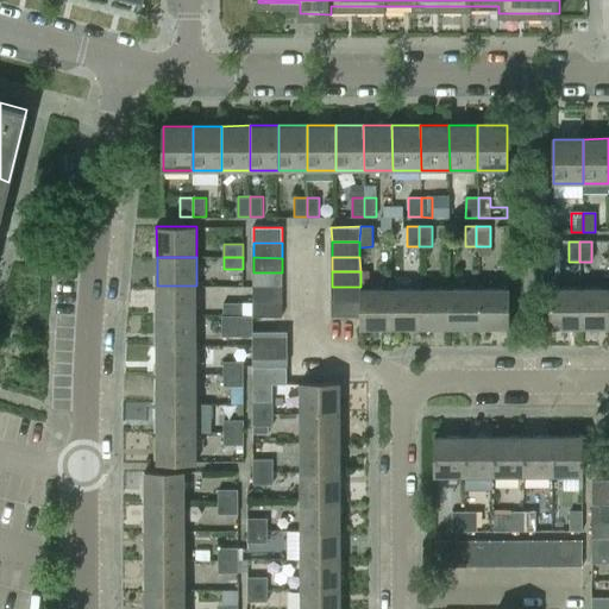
[(282,287),(282,272),(253,272),(253,287),(282,287)]
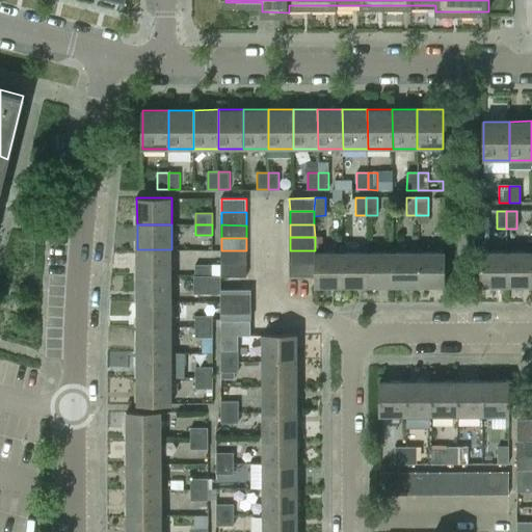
[(137,249),(137,275),(171,275),(171,249),(137,249)]
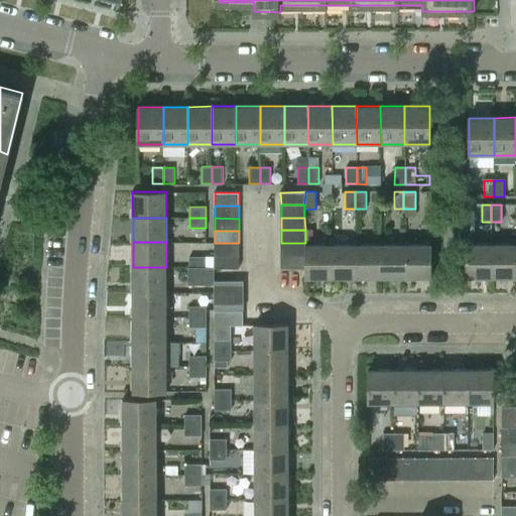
[(215,243),(215,256),(239,256),(239,243),(215,243)]
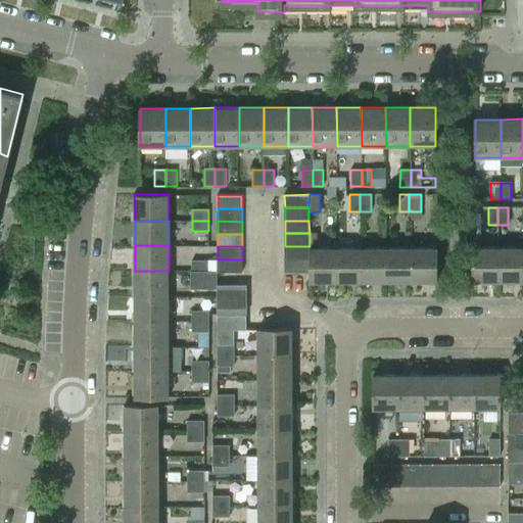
[(285,246),(285,258),(310,258),(310,249),(310,246),(285,246)]
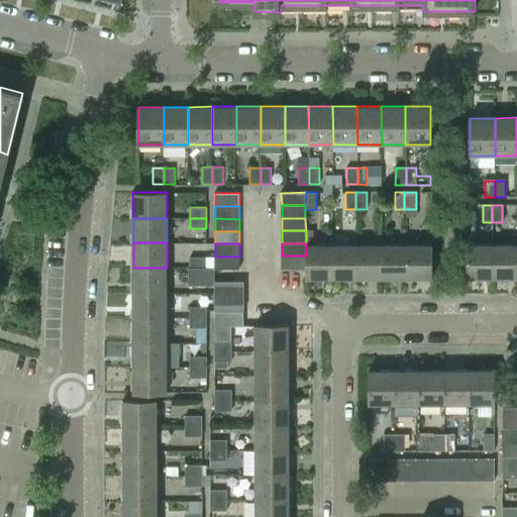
[(492,280),(492,245),(466,245),(467,280),(492,280)]
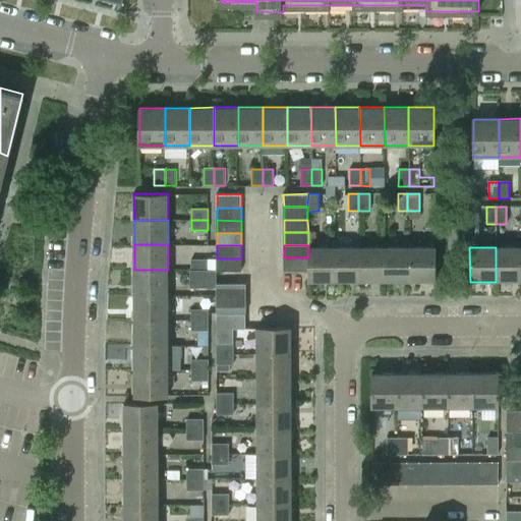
[(520,247),(496,247),(496,282),(520,282),(520,247)]
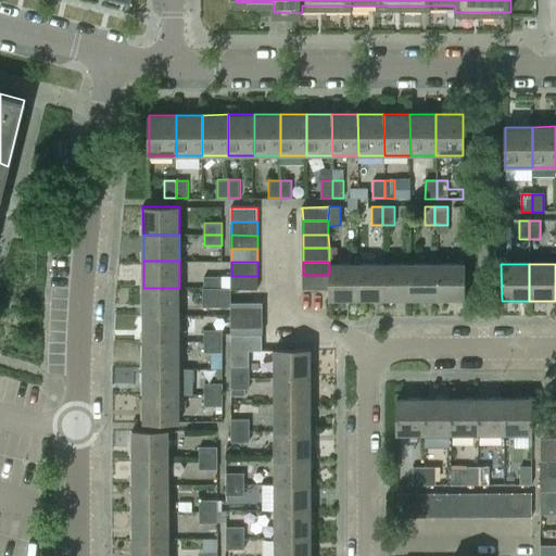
[(329,265),(329,275),(328,289),(329,301),(356,301),(356,265),(329,265)]
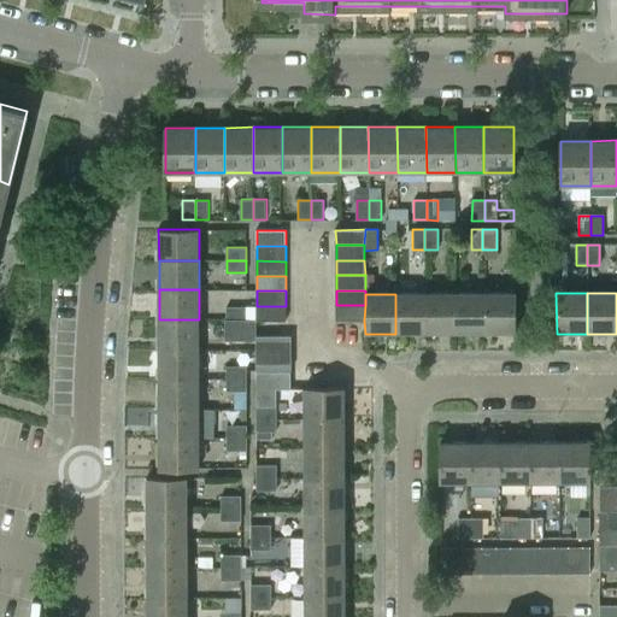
[(395,334),(424,334),(424,294),(395,294),(395,334)]
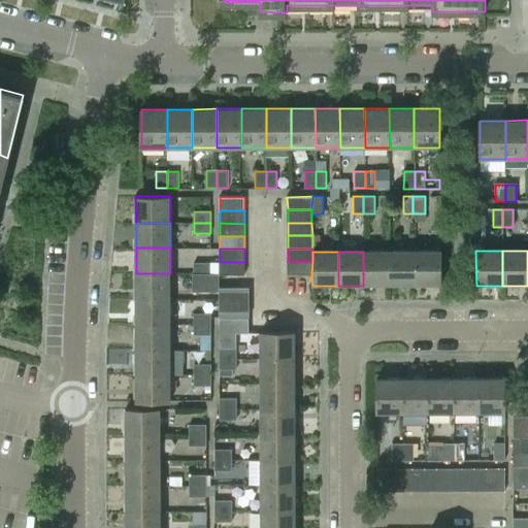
[(363,286),(388,285),(388,252),(363,252),(363,286)]
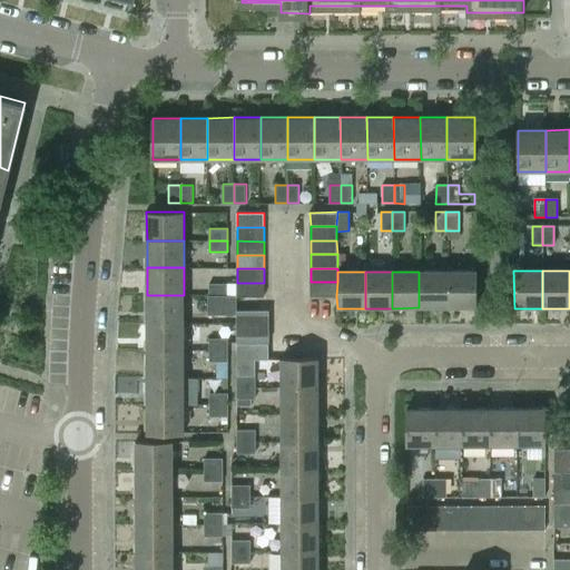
[(419,307),(446,307),(446,272),(419,272),(419,307)]
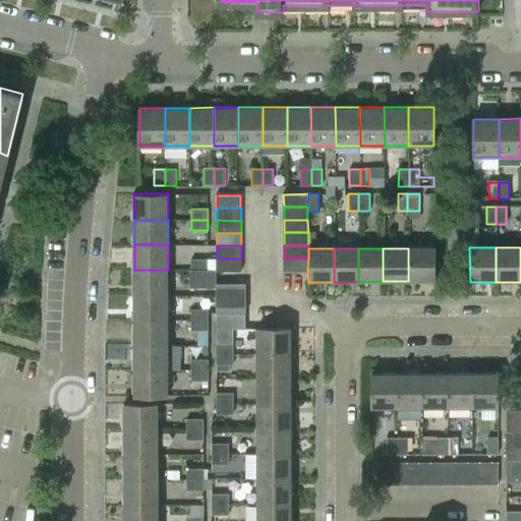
[(408,248),(408,281),(433,281),(433,248),(408,248)]
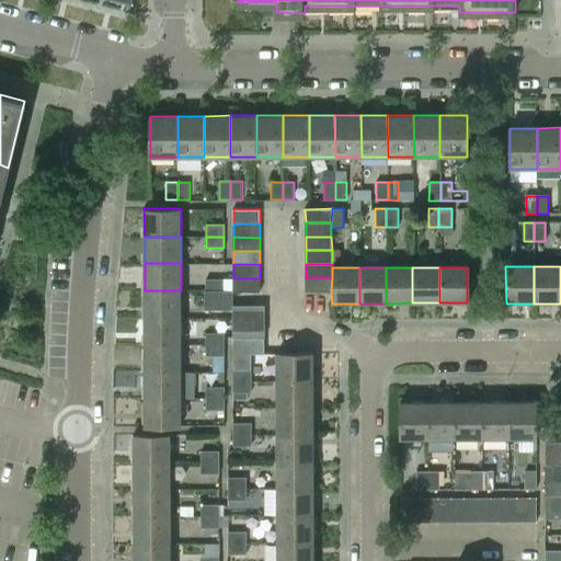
[(331,292),(332,277),(306,277),(306,292),(331,292)]
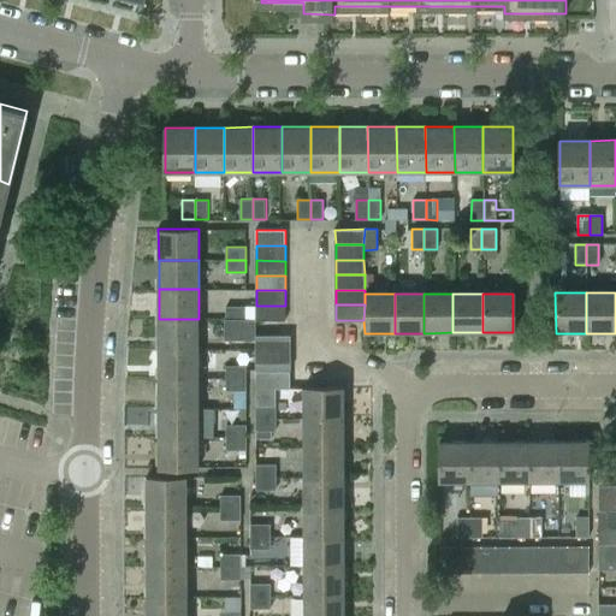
[(256,306),(256,319),(256,321),(285,321),(285,306),(256,306)]
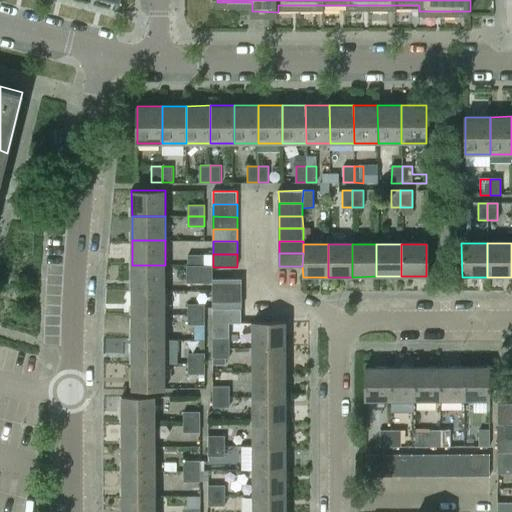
[(188,255),(188,265),(205,265),(204,255),(188,255)]
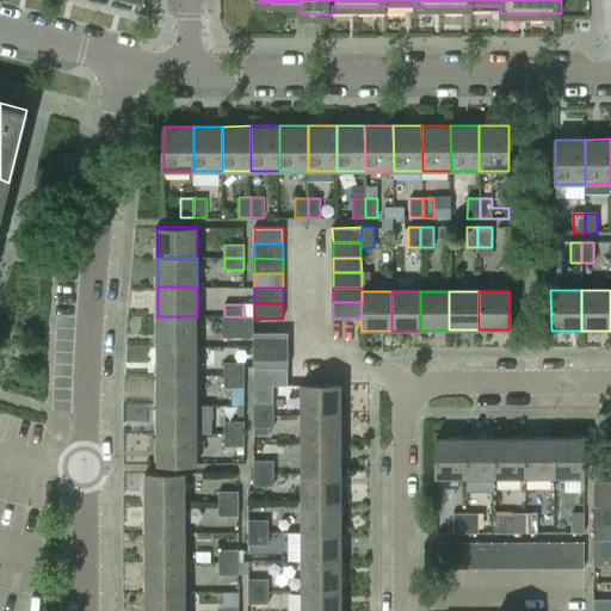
[(158,316),(158,346),(197,346),(197,316),(158,316)]
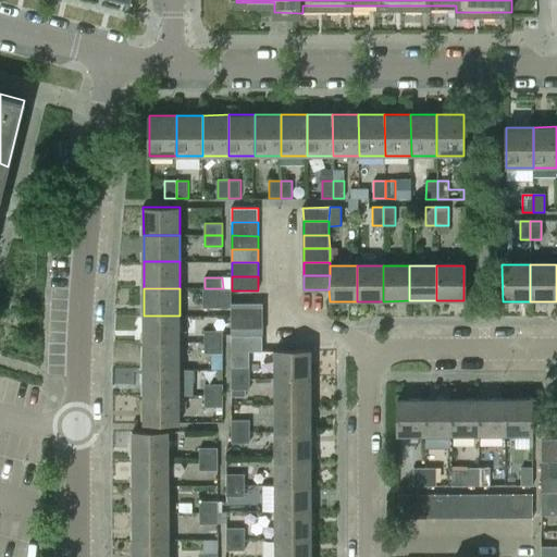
[(232,304),(232,291),(232,288),(223,288),(205,288),(205,289),(203,289),(202,307),(231,307),(232,307),(232,304)]
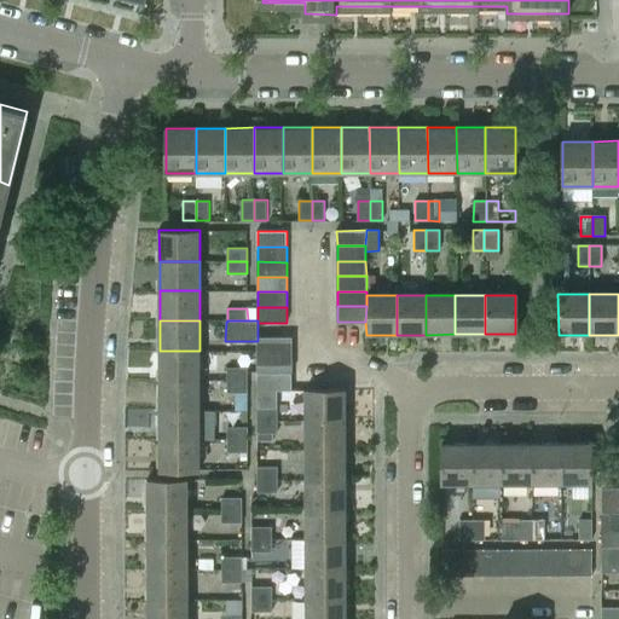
[(256,341),(256,372),(291,372),(291,337),(258,337),(258,341),(256,341)]
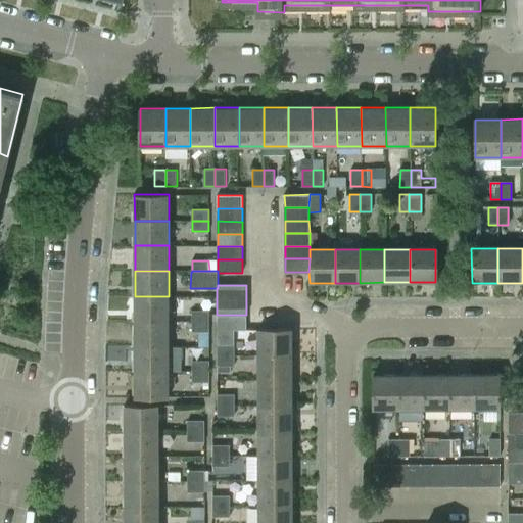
[(135,296),(135,321),(169,321),(169,296),(135,296)]
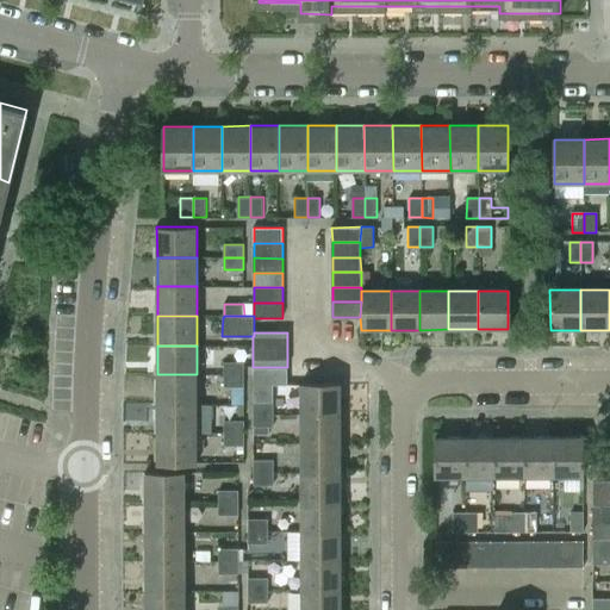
[(224,374),(244,374),(243,362),(224,362),(224,374)]
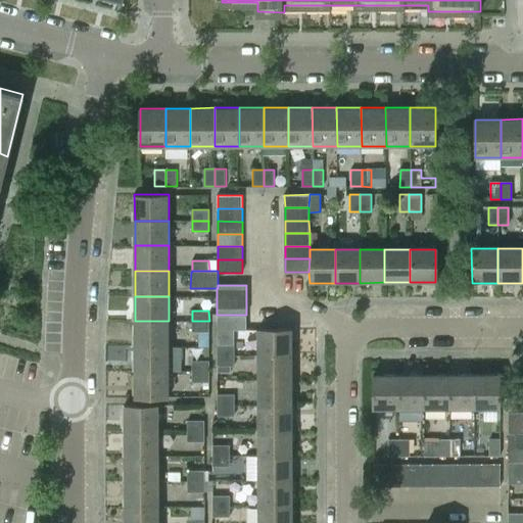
[(235,344),(233,344),(233,330),(246,330),(246,316),(217,316),(217,355),(235,355),(235,344)]
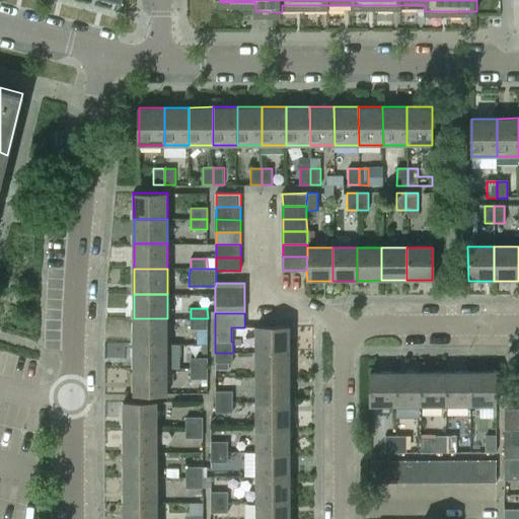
[(134,318),(134,344),(167,344),(167,318),(134,318)]
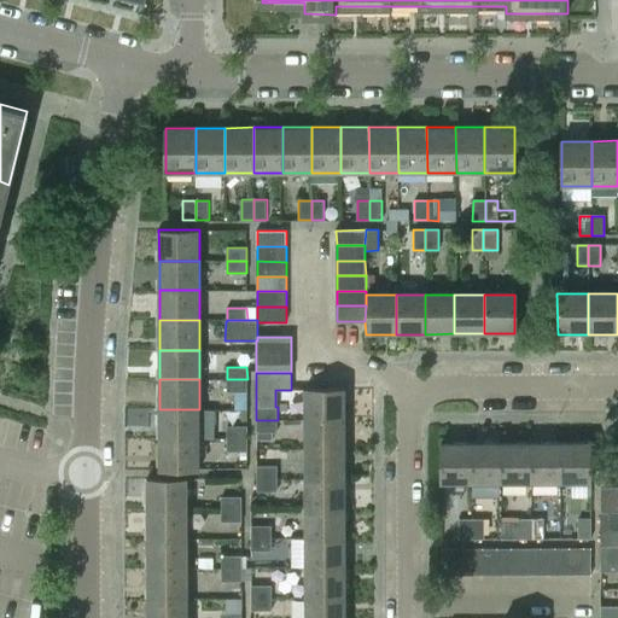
[(248,379),(227,379),(227,391),(248,391),(248,379)]
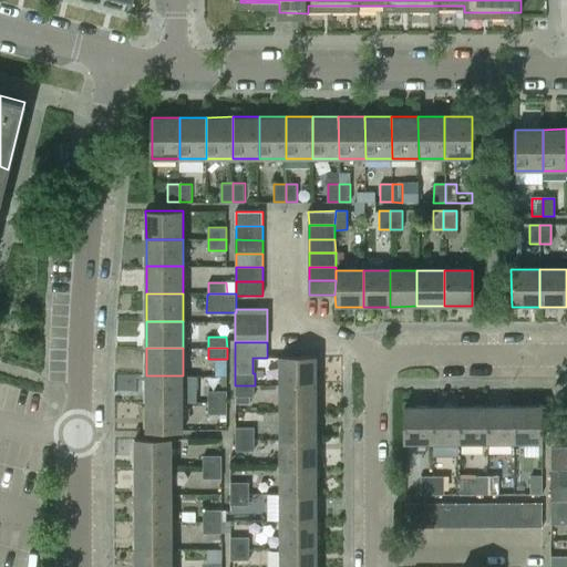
[(316,385),(316,358),(279,358),(280,385),(316,385)]
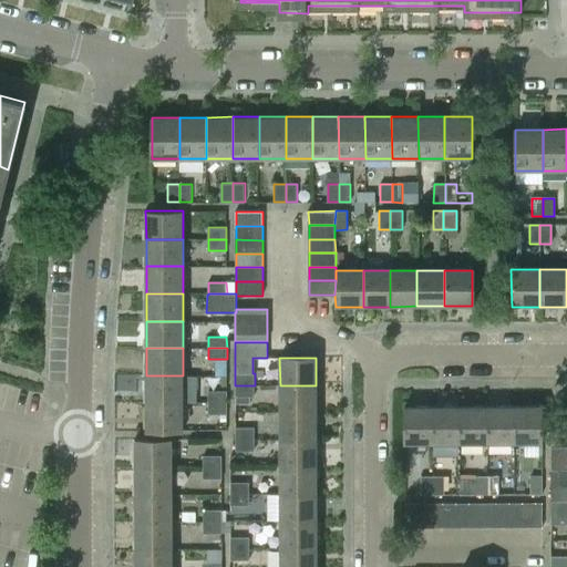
[(146,375),(146,402),(183,402),(183,375),(146,375)]
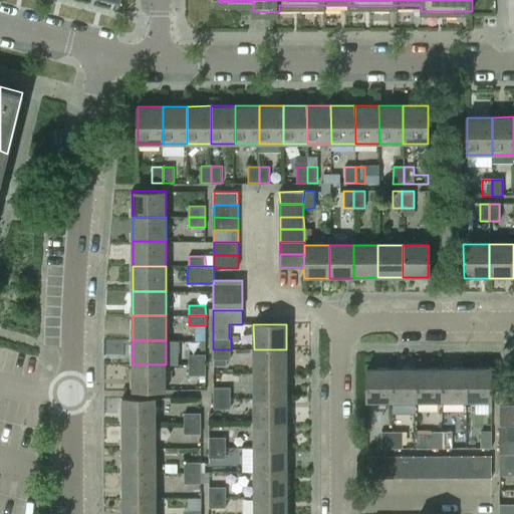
[(213,349),(213,366),(226,366),(226,360),(231,360),(231,349),(213,349)]
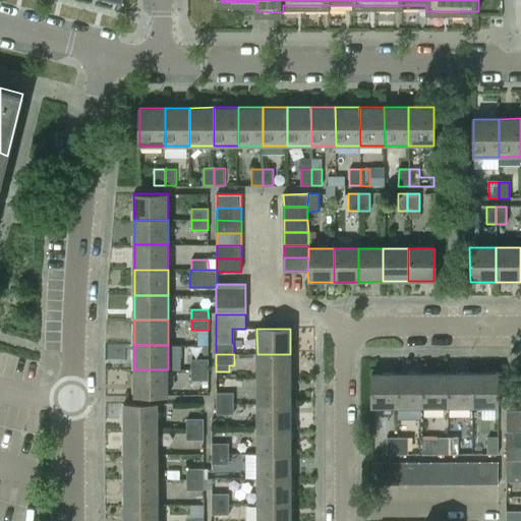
[(290,379),(290,354),(257,354),(257,380),(290,379)]
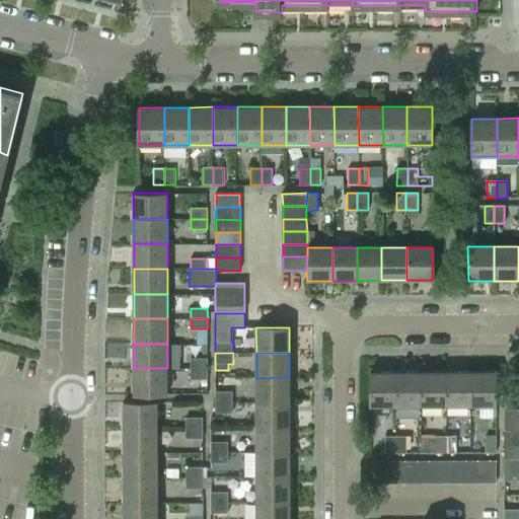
[(191,368),(208,368),(208,358),(191,358),(191,368)]
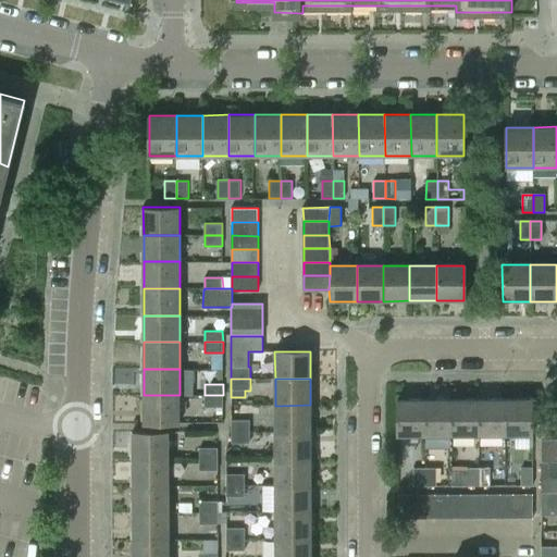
[(180,395),(144,395),(144,423),(180,423),(180,395)]
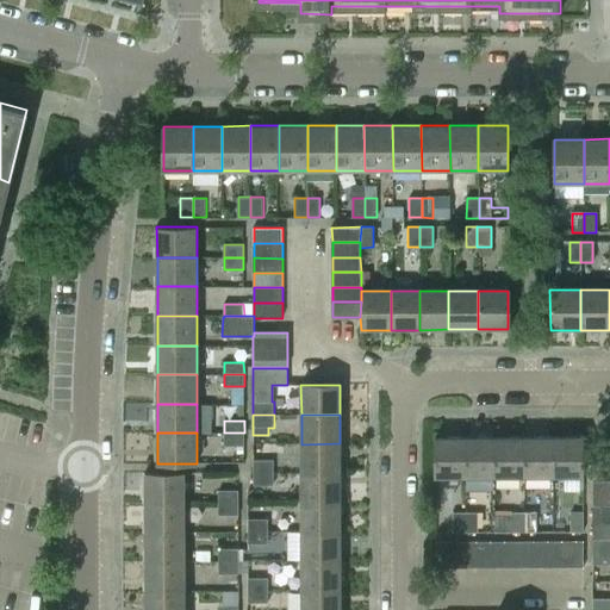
[(244,433),(224,433),(224,446),(244,446),(244,433)]
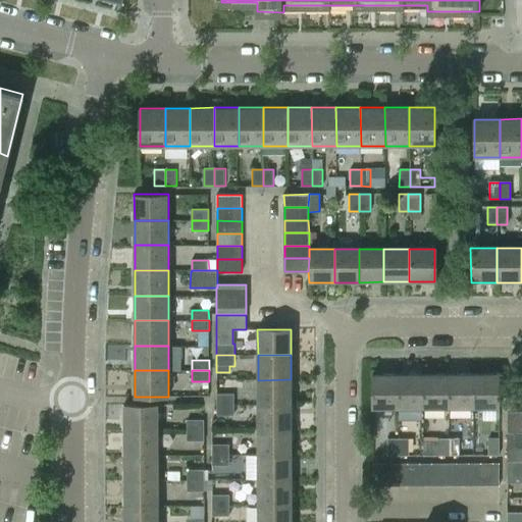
[(399,408),(399,373),(373,373),(373,408),(399,408)]
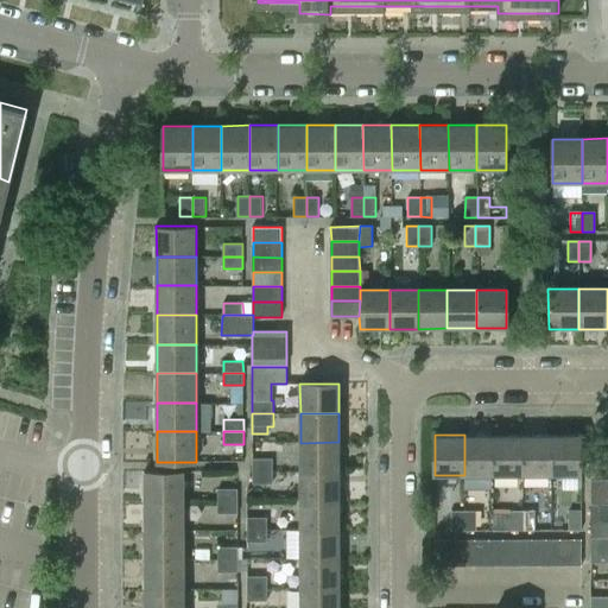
[(494,435),(464,435),(464,475),(494,475),(494,435)]
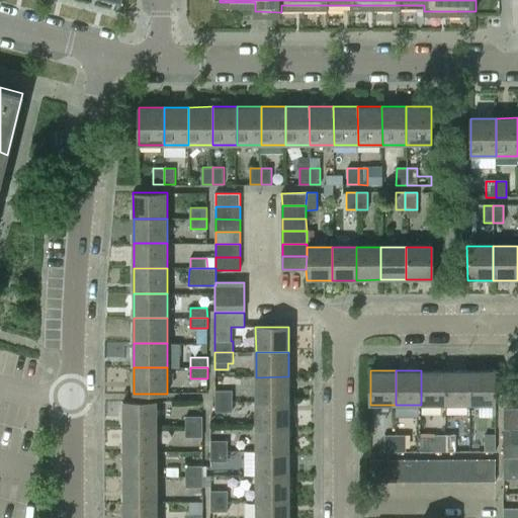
[(445,371),(421,370),(421,405),(445,405),(445,371)]
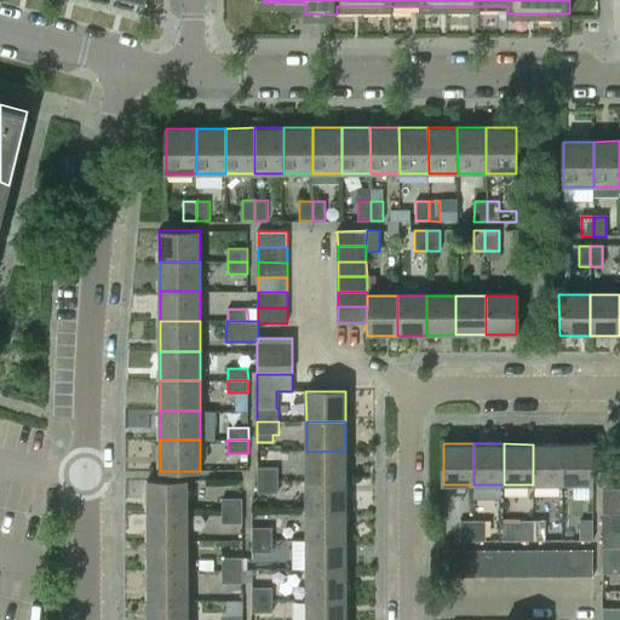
[(562,445),(533,445),(533,484),(562,484),(562,445)]
